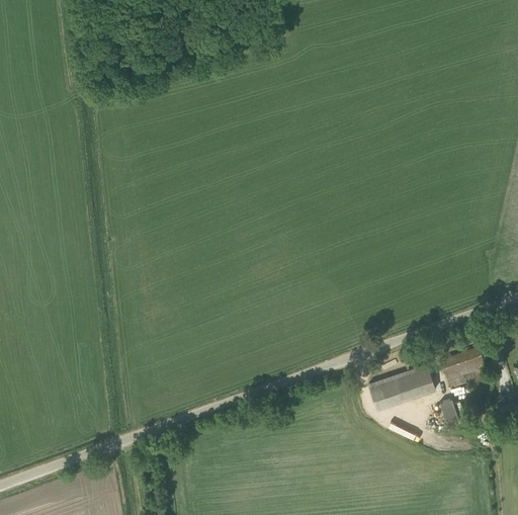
[(466,388),(487,380),(483,370),(486,369),(479,347),(440,360),(450,390),(466,384),(466,388)]
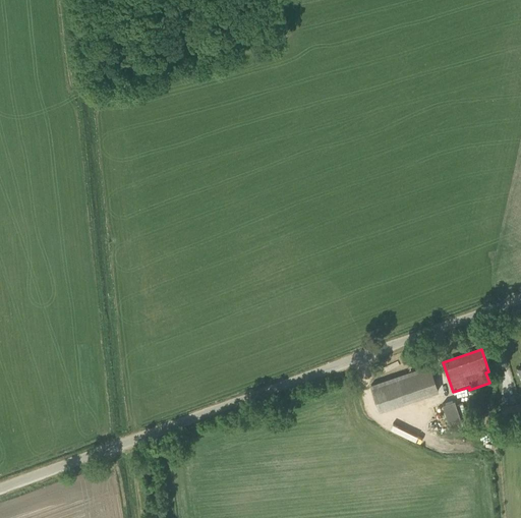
[(413,366),(428,361),(424,351),(410,356),(413,366)]
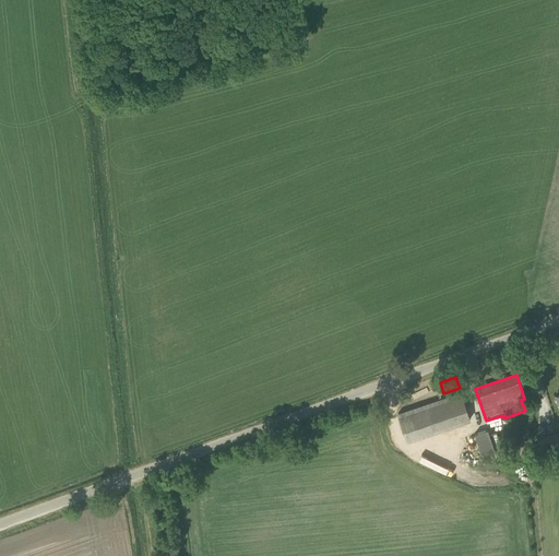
[(407,445),(470,423),(460,395),(397,417),(407,445)]
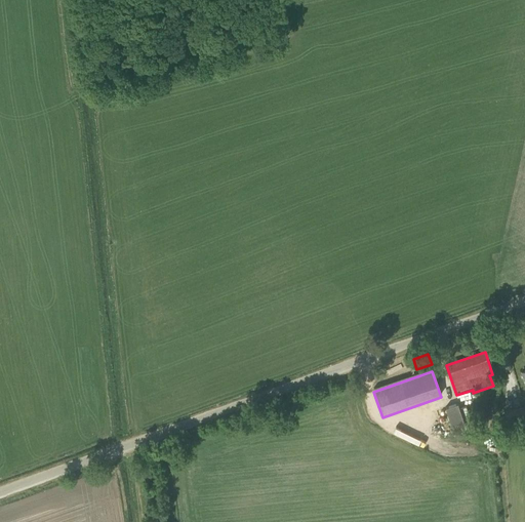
[(465,426),(457,405),(446,409),(452,430),(465,426)]
